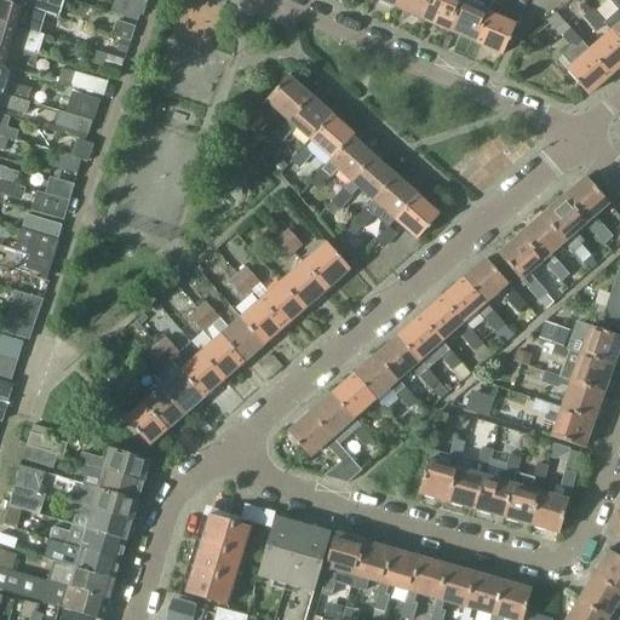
[(0,0),(0,1),(46,15),(59,19),(64,0),(0,0)]
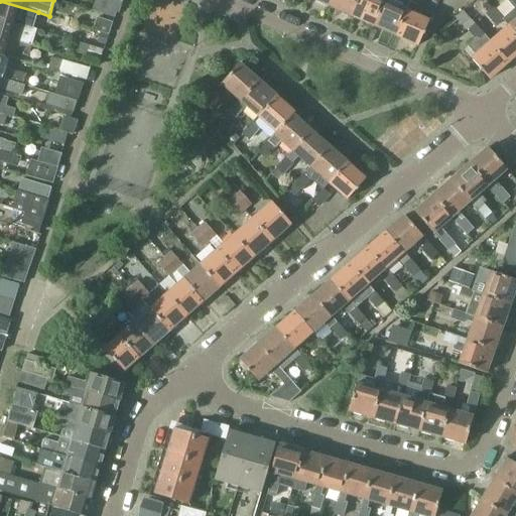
[(117,0),(83,0),(104,6),(103,9),(119,14),(122,1),(117,0)]
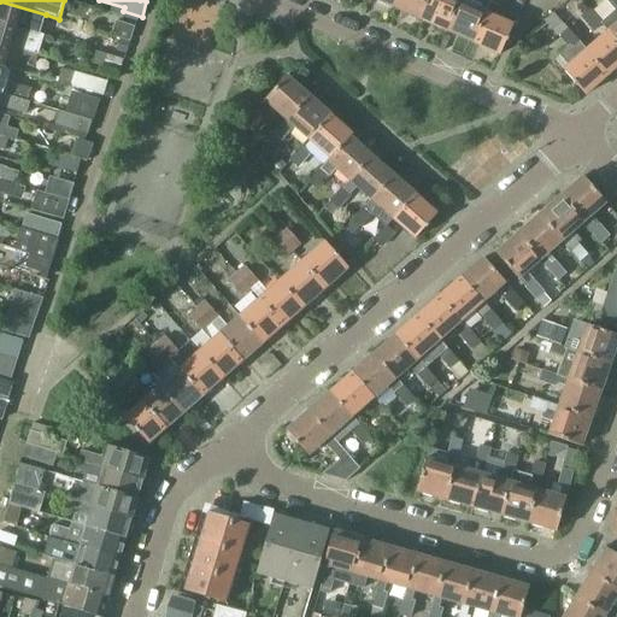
[(397,0),(394,9),(419,19),(428,0),(397,0)]
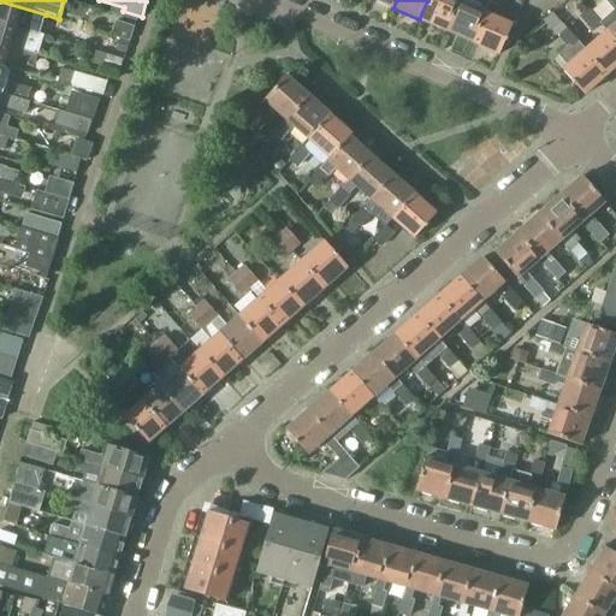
[(452,0),(427,0),(419,19),(445,31),(458,3),(452,0)]
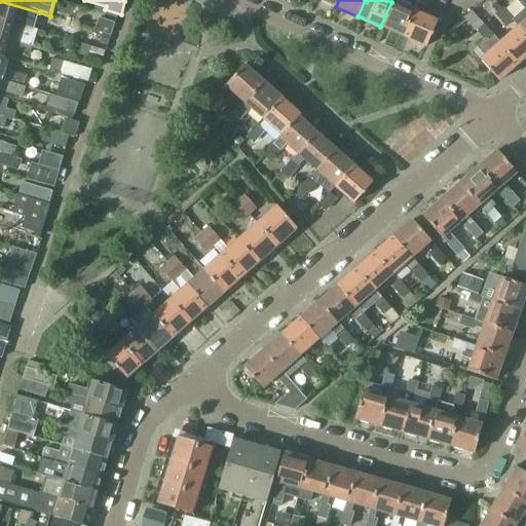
[(391,0),(391,2),(380,27),(403,37),(418,0),(391,0)]
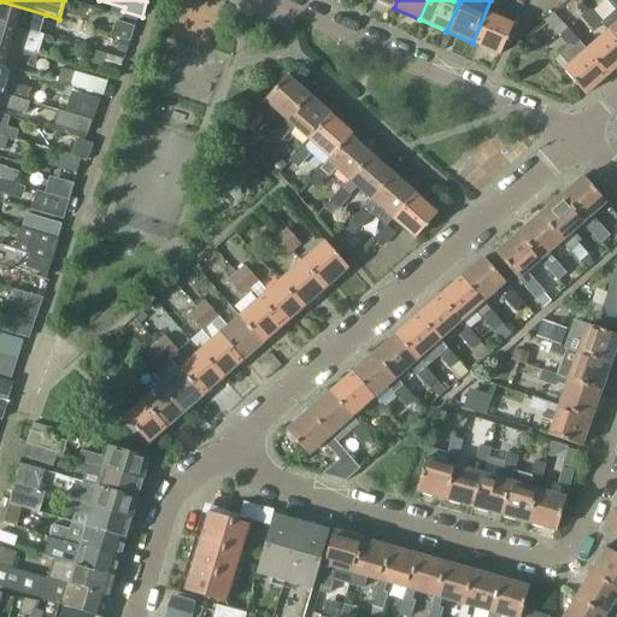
[(491,0),(472,43),(500,56),(506,42),(507,42),(509,40),(507,39),(513,25),(497,18),(500,7),(503,0),(491,0)]
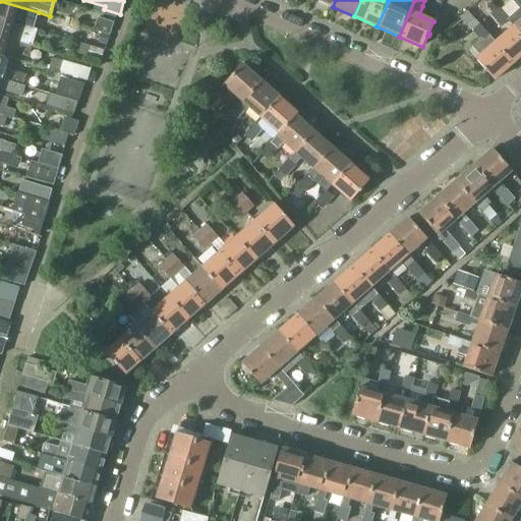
[(520,0),(511,0),(520,10),(508,20),(509,21),(513,26),(520,36),(520,0)]
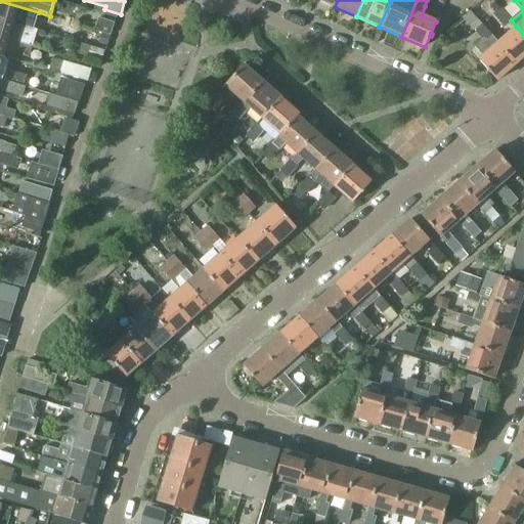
[(0,1),(0,19),(34,30),(39,12),(0,1)]
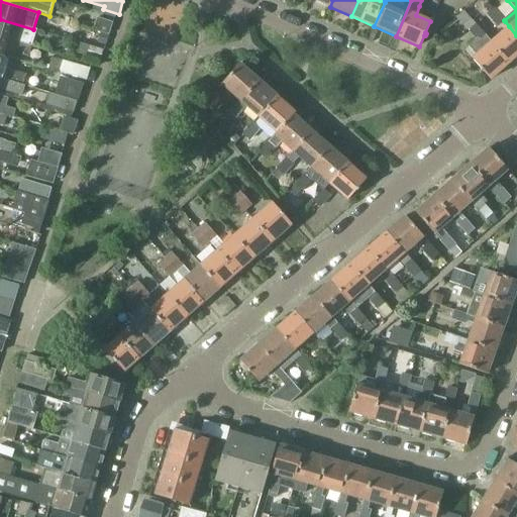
[(494,9),(487,15),(497,27),(504,21),(505,21),(504,20),(494,9)]
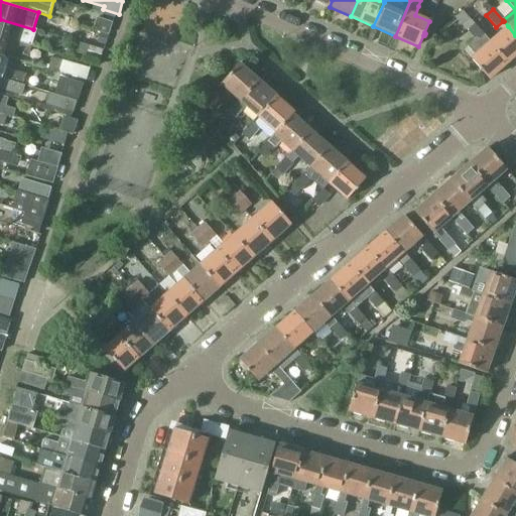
[(463,11),(456,16),(476,39),(468,46),(475,55),(472,58),(490,80),(509,62),(490,42),(490,41),(485,35),(472,21),(463,11)]
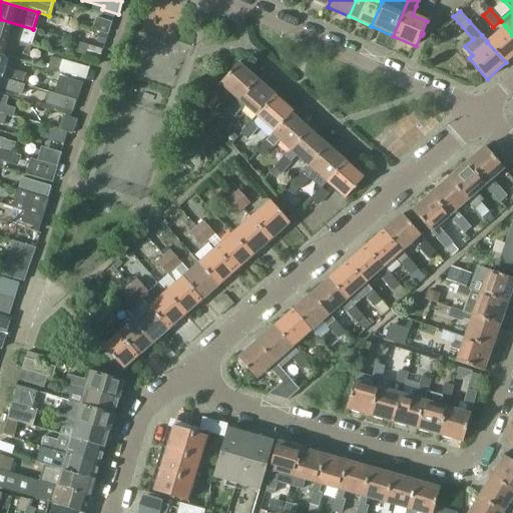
[(92,30),(100,32),(108,35),(112,23),(96,18),(92,30)]
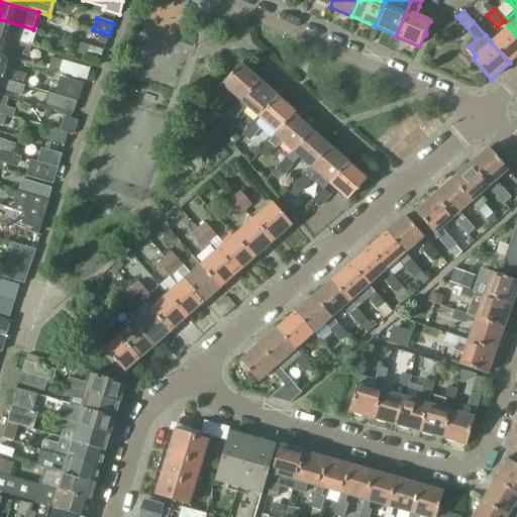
[(0,19),(0,37),(31,47),(36,30),(33,29),(0,19)]
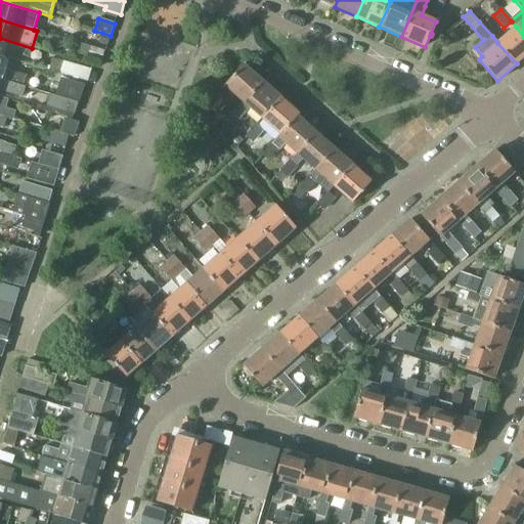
[(497,42),(497,43),(517,63),(523,56),(523,36),(516,27),(497,42)]
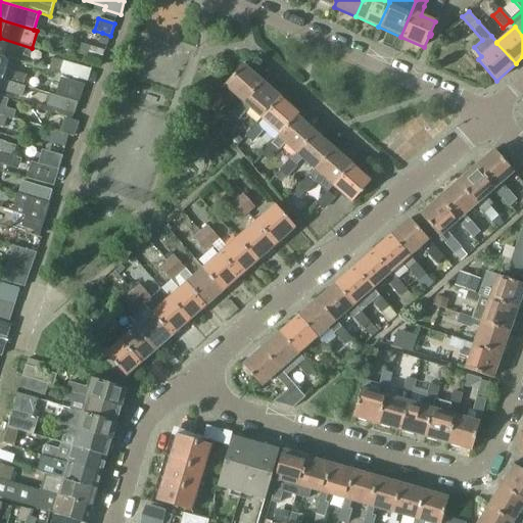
[(0,38),(0,56),(3,57),(5,51),(29,58),(32,48),(0,38)]
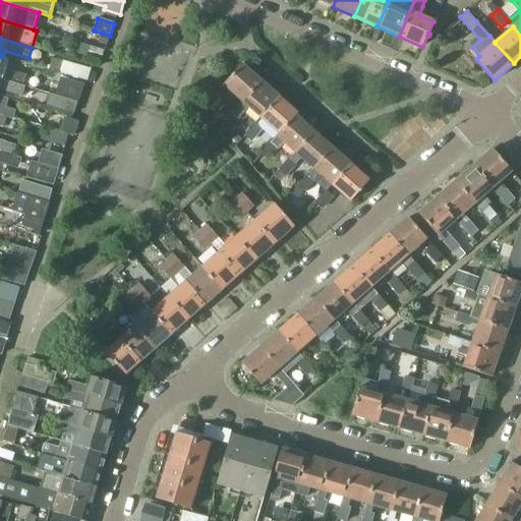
[(77,55),(101,62),(104,51),(80,44),(77,55)]
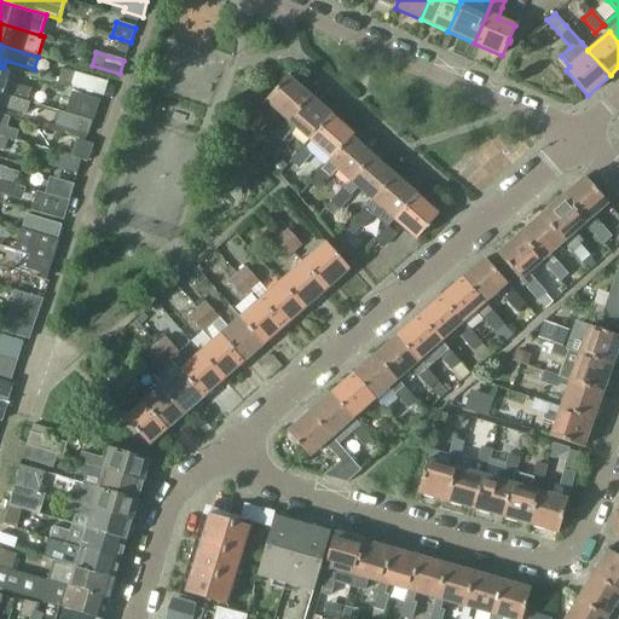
[(104,96),(108,84),(108,82),(62,69),(58,84),(104,97),(104,96)]
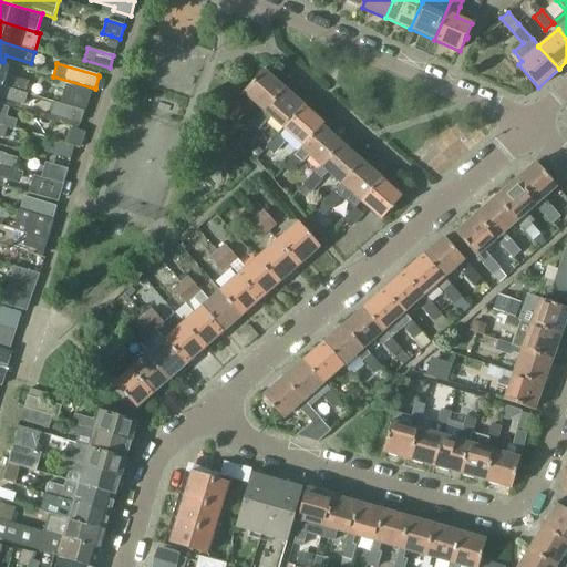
[(0,85),(24,93),(28,82),(18,79),(12,78),(0,73),(0,68),(1,66),(0,65),(0,85)]
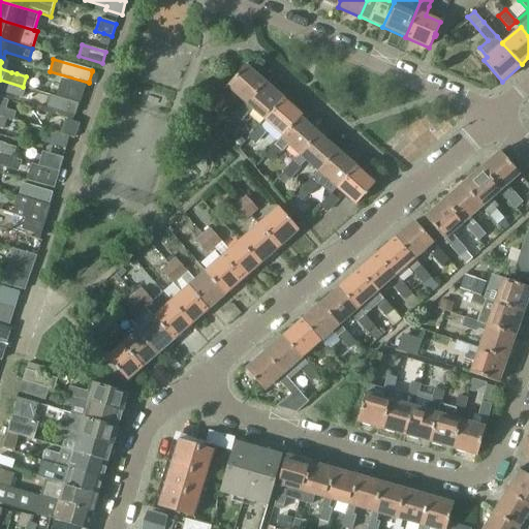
[(246,66),(227,87),(246,103),(265,83),(246,66)]
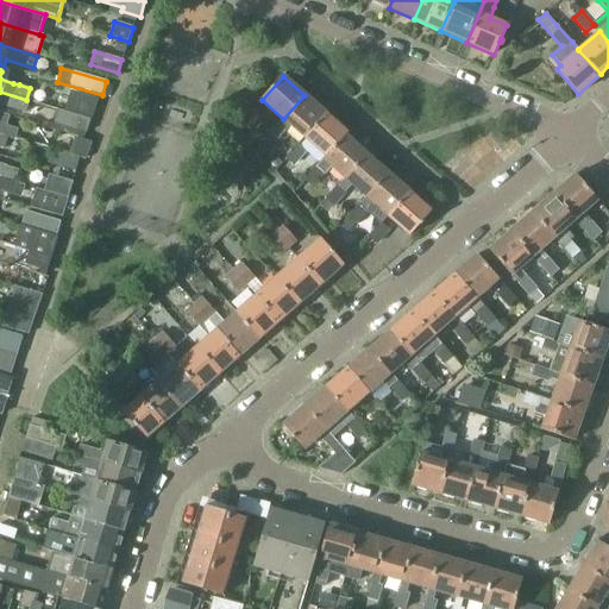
[(90,119),(90,120),(92,120),(99,99),(71,90),(67,102),(64,112),(90,119)]
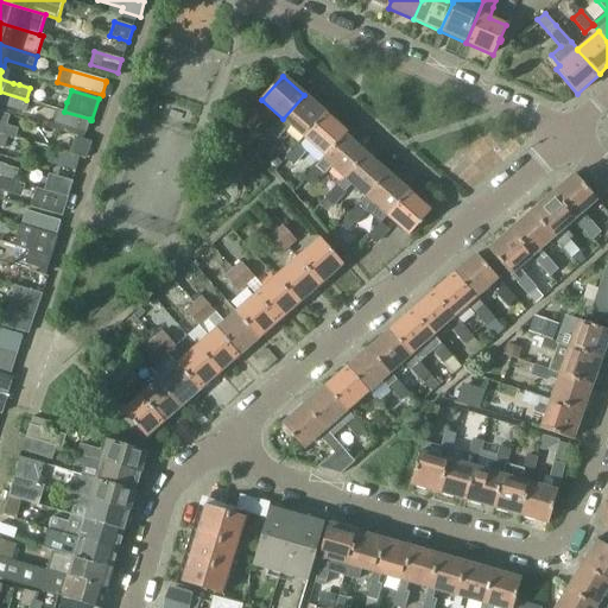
[(0,92),(0,105),(11,109),(26,113),(30,101),(26,100),(0,92)]
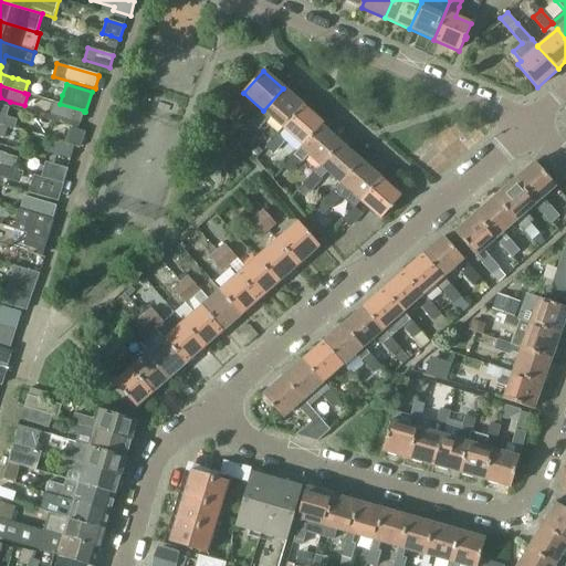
[(263,111),(247,130),(252,137),(270,117),(283,128),(303,106),(283,88),(263,111)]
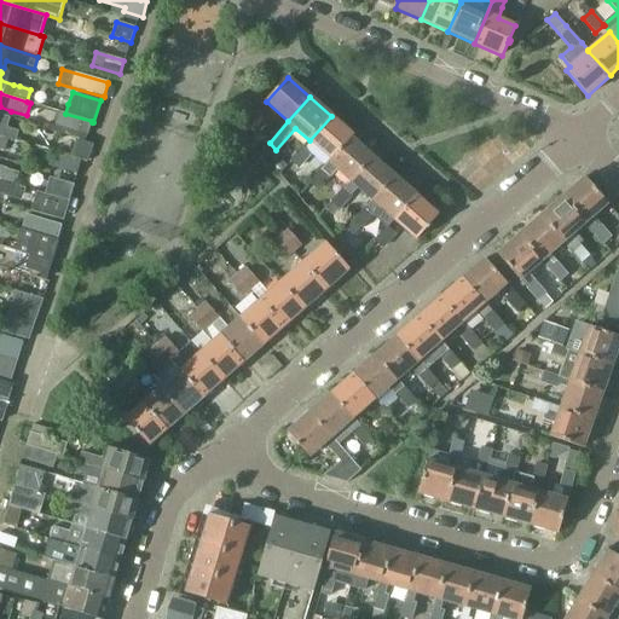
[(267,116),(260,110),(249,123),(255,129),(267,116)]
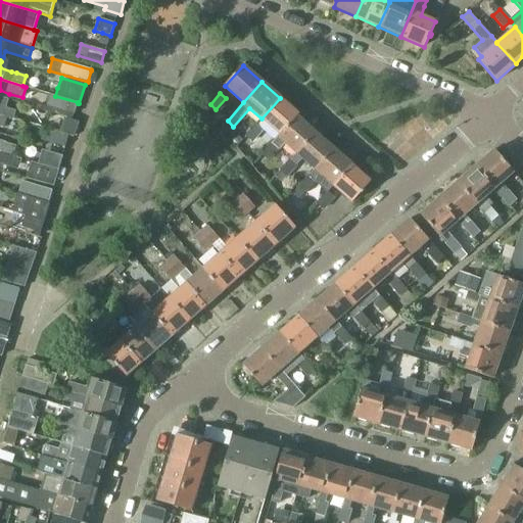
[(74,115),(78,103),(78,102),(55,96),(49,94),(46,106),(74,115)]
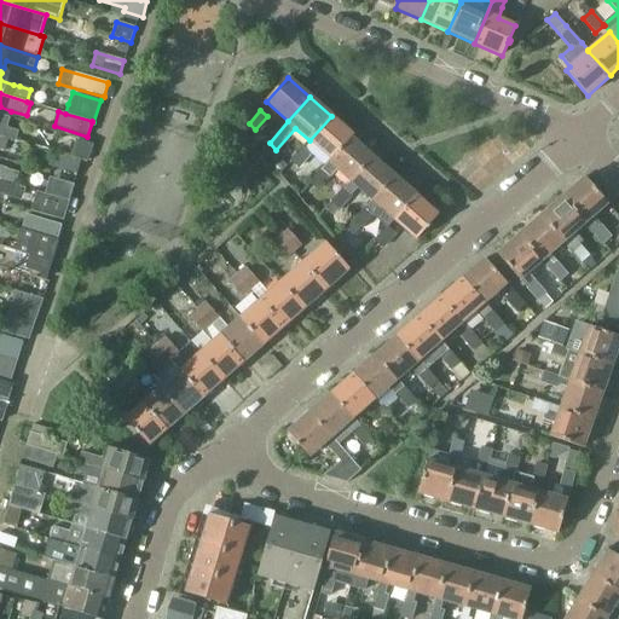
[(0,137),(9,139),(16,142),(18,132),(6,128),(9,120),(0,116),(0,137)]
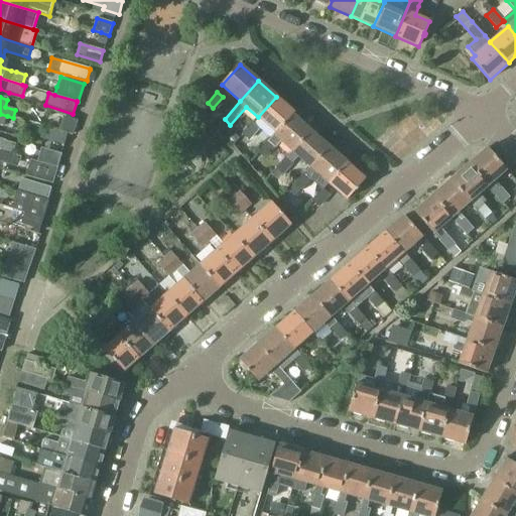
[(276,97),(258,117),(273,130),(276,133),(292,115),(293,116),(295,113),(276,97)]
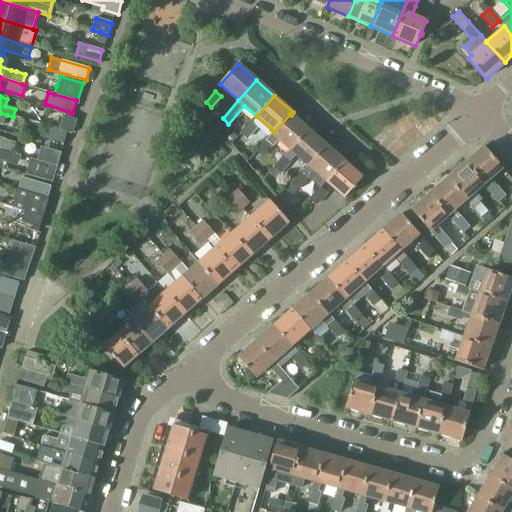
[(272,134),(267,140),(273,146),(279,140),(290,150),(308,130),(291,115),(290,114),(274,132),(272,134)]
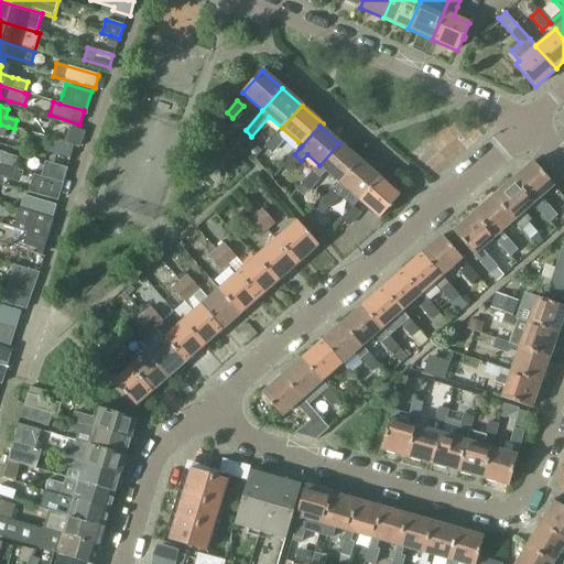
[(64,143),(79,148),(85,132),(69,127),(64,143)]
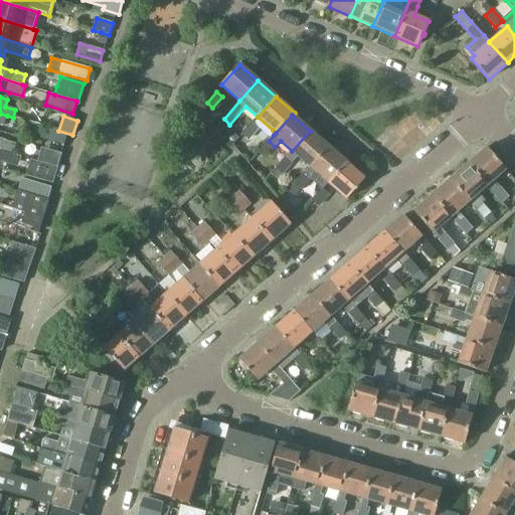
[(224,119),(215,129),(220,135),(229,125),(224,119)]
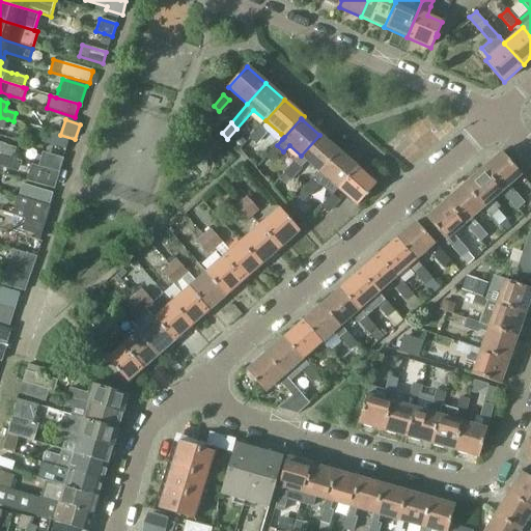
[(269,132),(261,126),(251,137),(258,143),(269,132)]
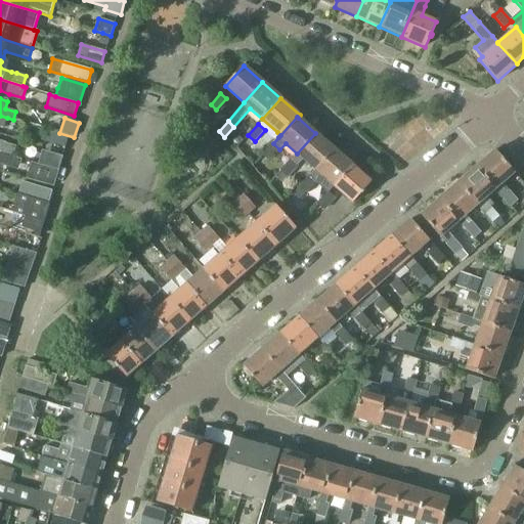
[(41,141),(66,148),(69,136),(45,129),(41,141)]
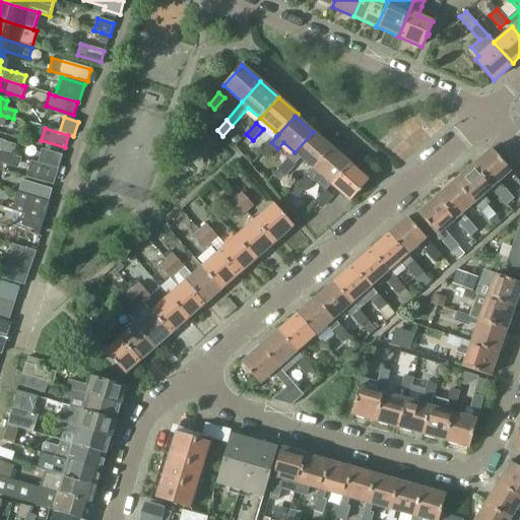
[(313,132),(295,152),(313,169),(331,148),(313,132)]
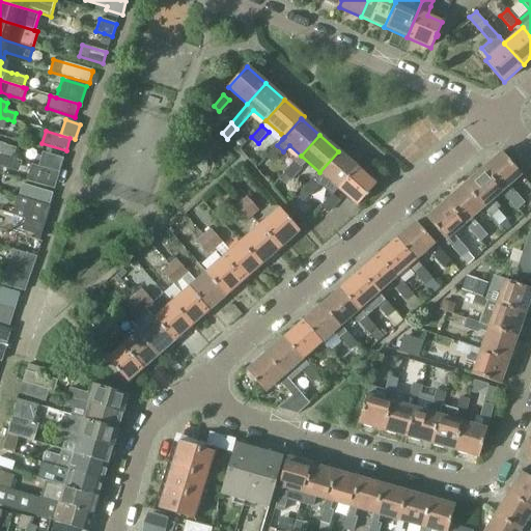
[(242,137),(233,145),(239,150),(247,142),(242,137)]
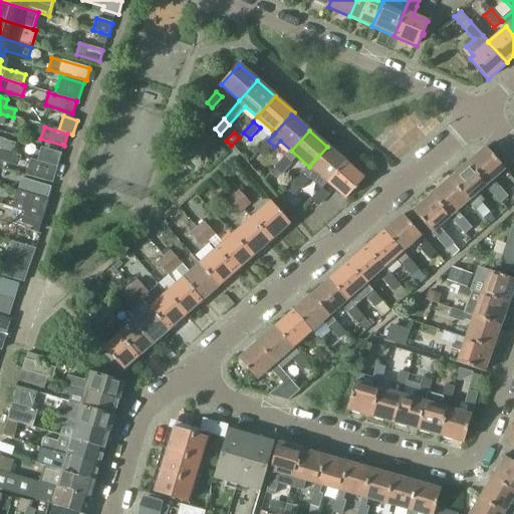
[(0,152),(12,156),(16,144),(5,141),(6,140),(0,138),(0,152)]
